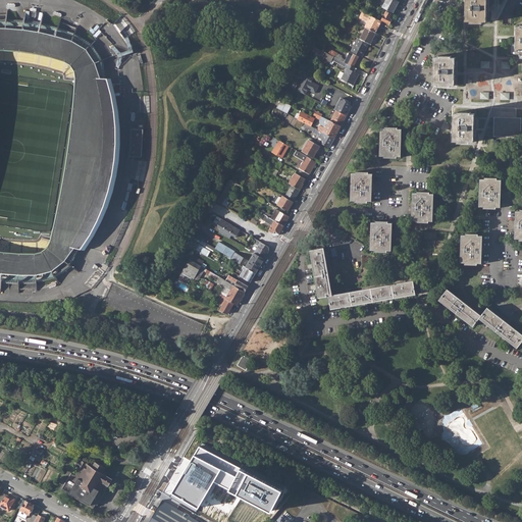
[(397,0),(385,0),(385,2),(382,7),(393,12),(396,5),(397,6),(400,1),(397,0)]
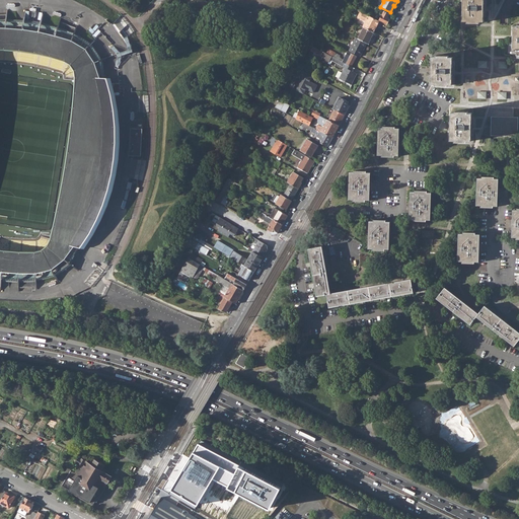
[(462,0),(462,21),(467,21),(467,22),(479,23),(479,21),(484,21),(484,0),(462,0)]
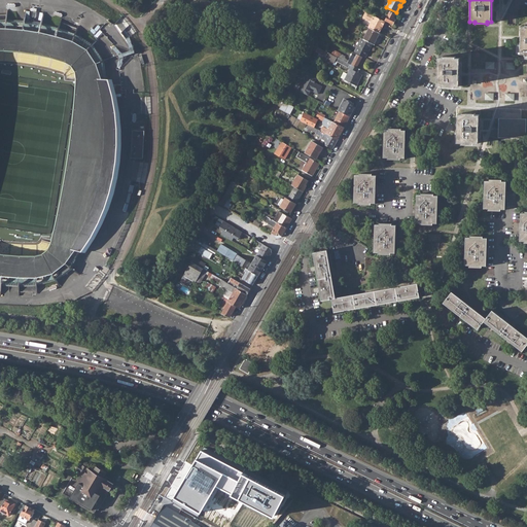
[(0,284),(1,285),(0,290),(0,294),(1,295),(2,285),(18,286),(18,295),(19,295),(19,289),(36,290),(36,293),(37,293),(37,284),(56,280),(59,287),(60,287),(54,274),(66,264),(78,275),(79,274),(66,262),(71,249),(78,250),(94,225),(103,208),(109,190),(113,170),(115,150),(116,131),(113,112),(111,102),(108,89),(105,79),(97,78),(97,64),(112,58),(112,56),(97,63),(88,49),(98,39),(97,39),(92,43),(76,34),(78,26),(77,26),(76,29),(61,24),(62,18),(61,18),(59,27),(42,23),(44,12),(42,12),(41,23),(25,21),(26,10),(25,10),(24,21),(7,20),(7,9),(6,9),(6,16),(0,15),(0,284)]
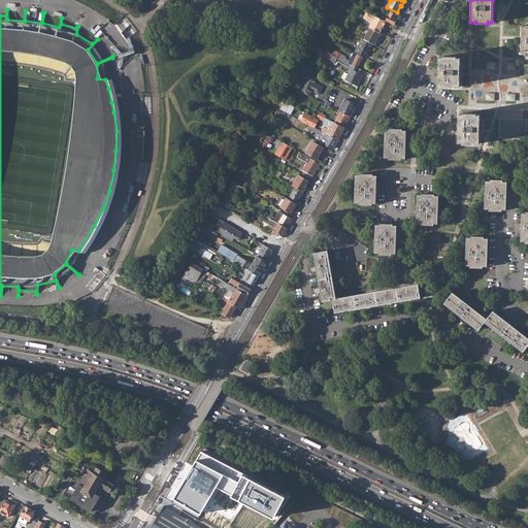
[(371,27),(381,32),(386,21),(369,12),(366,18),(372,21),(369,26),(370,27),(371,27)]
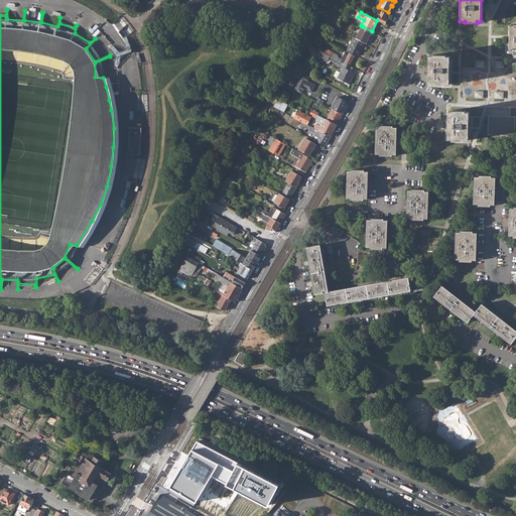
[(378,19),(385,23),(387,19),(385,18),(387,14),(382,12),(378,19)]
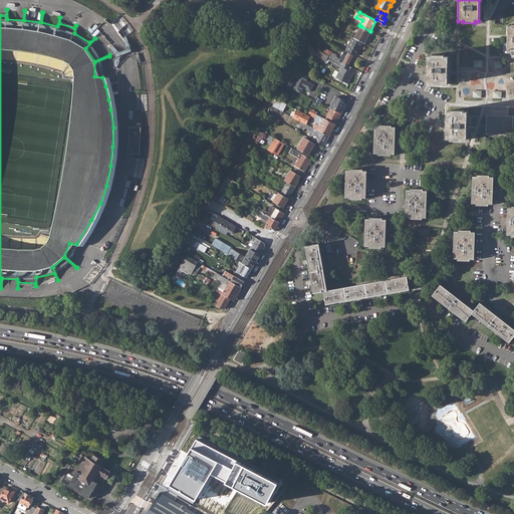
[(360,26),(354,38),(364,42),(364,43),(370,31),(361,26),(360,26)]
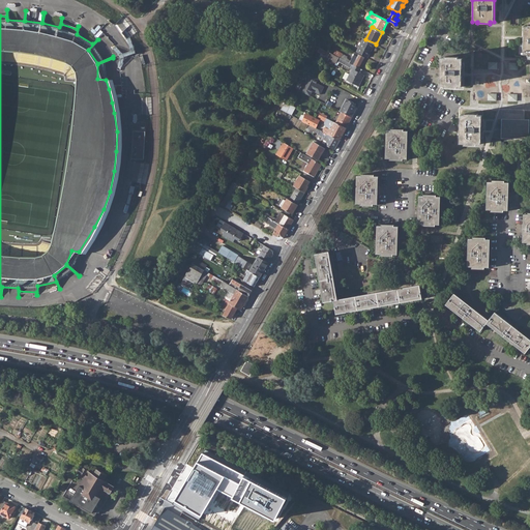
[(356,52),(369,58),(376,43),(365,39),(363,38),(356,52)]
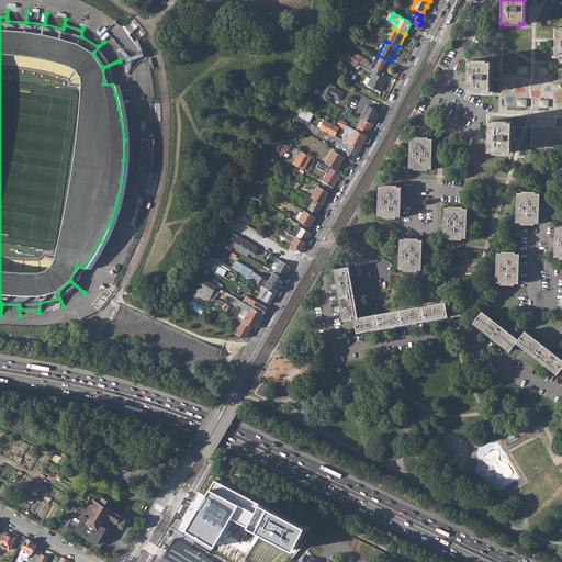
[(350,63),(357,66),(358,65),(360,60),(357,59),(353,57),(350,55),(345,53),(340,51),(338,54),(346,58),(345,62),(349,64),(350,63)]
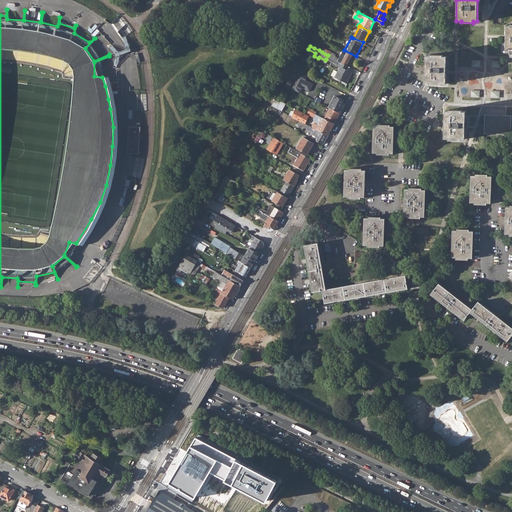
[(328,55),(334,59),(335,56),(336,54),(327,50),(325,54),(328,55)]
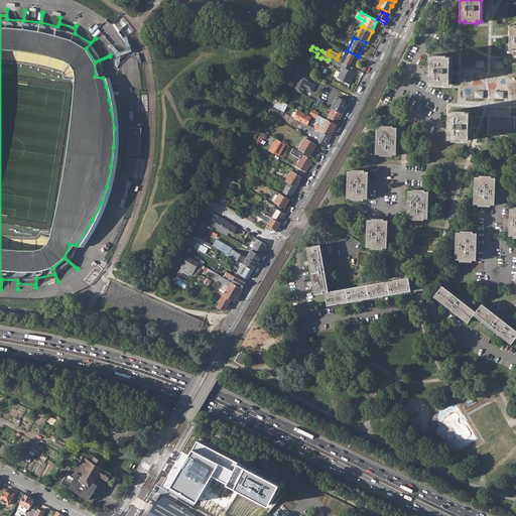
[(337,59),(350,66),(355,55),(346,51),(342,59),(338,56),(337,59)]
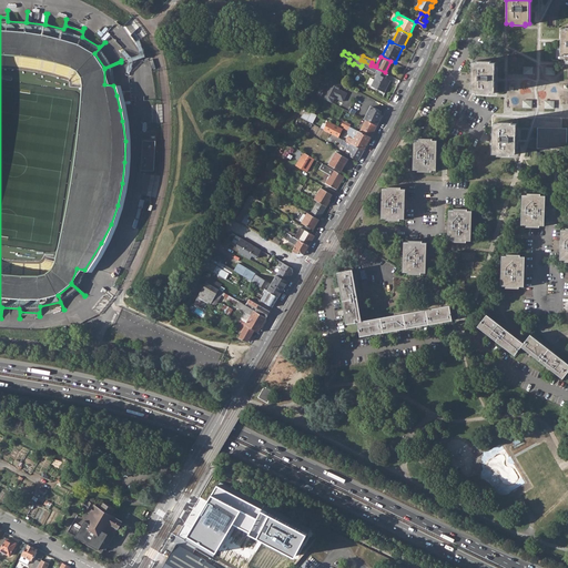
[(367,83),(385,92),(391,80),(385,78),(387,73),(385,72),(371,66),(364,61),(362,66),(377,73),(374,80),(371,78),(367,83)]
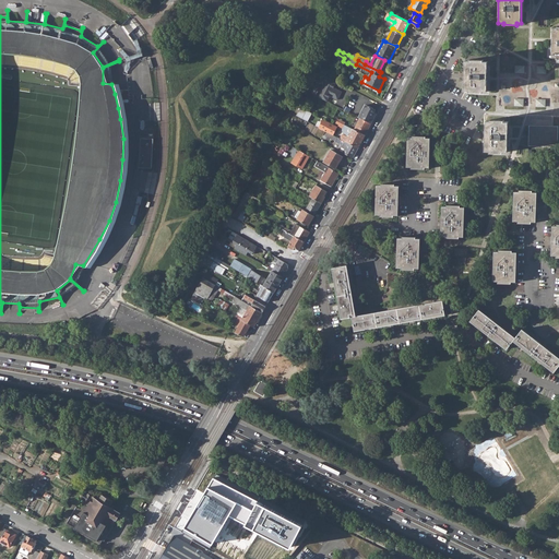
[(470,61),(465,61),(464,91),(470,91),(470,92),(483,93),(483,91),(487,91),(488,61),(483,61),(483,60),(470,60),(470,61)]
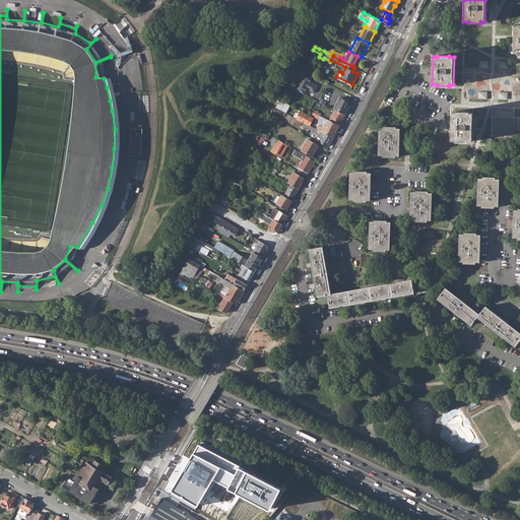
[(478,68),(489,69),(489,61),(478,60),(478,68)]
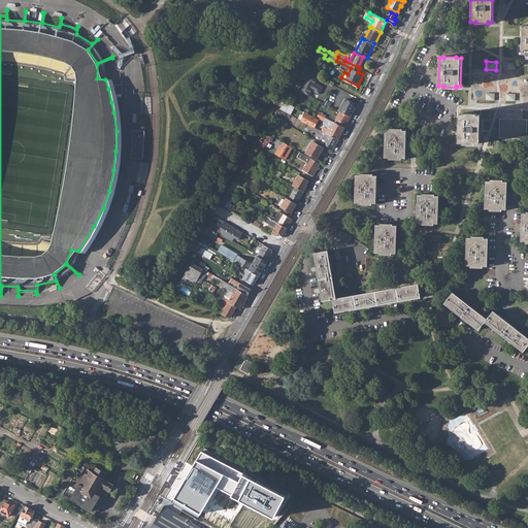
[(506,70),(516,70),(517,62),(506,62),(506,70)]
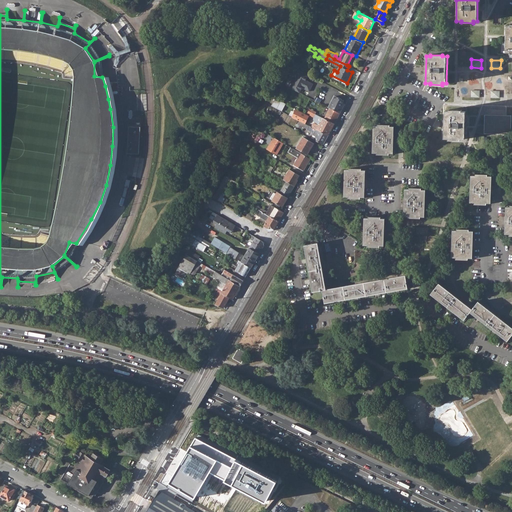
[(292,82),(290,86),(300,92),(302,87),(310,91),(313,84),(306,80),(308,75),(298,70),(296,74),(297,76),(294,82),(292,82)]
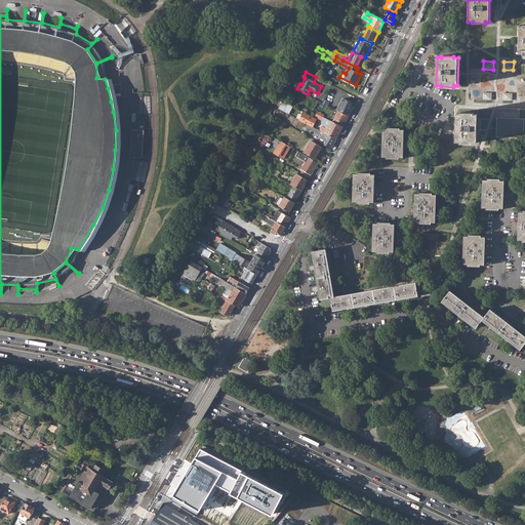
[(503,101),(513,101),(513,92),(503,92),(503,101)]
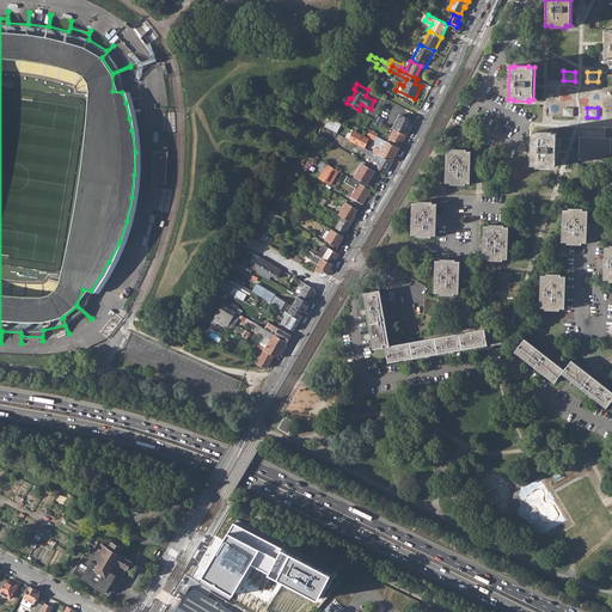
[(396,128),(407,134),(412,123),(410,120),(401,114),(393,128),(396,128)]
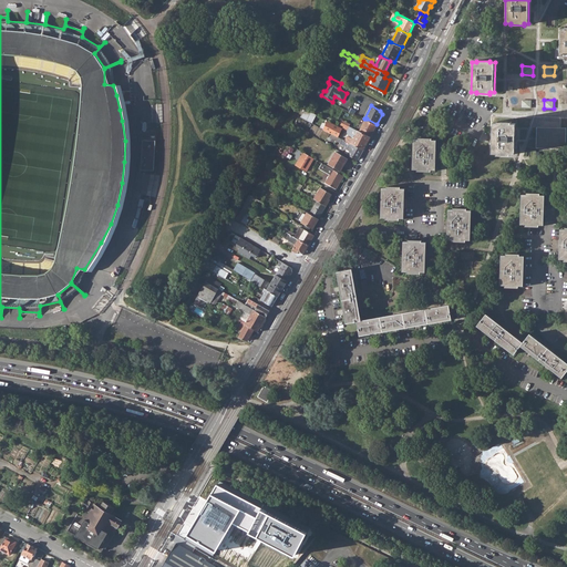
[(367,119),(360,131),(370,136),(377,124),(367,119)]
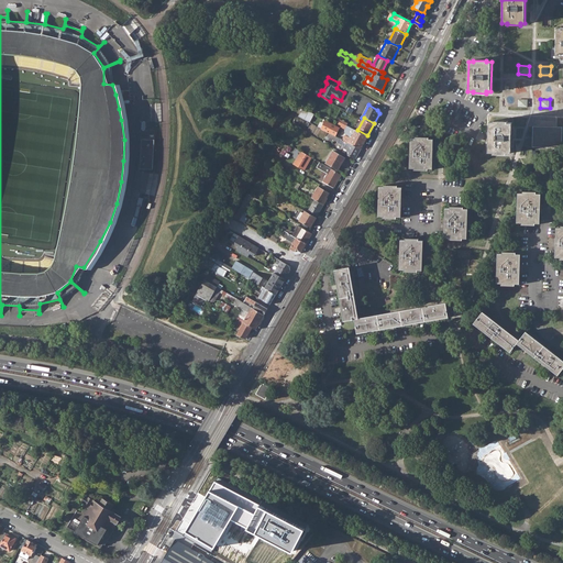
[(329,132),(335,135),(340,128),(326,120),(321,128),(323,130),(329,132)]
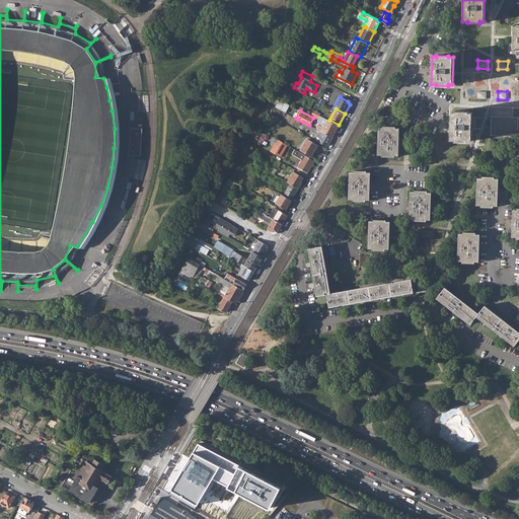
[(455,113),(451,113),(450,140),(455,140),(455,141),(466,142),(466,140),(471,140),(472,113),(467,113),(467,112),(455,112),(455,113)]
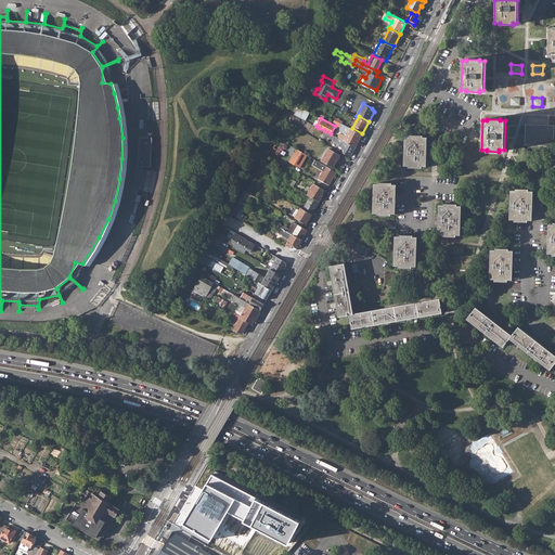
[(345,140),(356,146),(362,133),(352,128),(343,124),(337,121),(336,124),(336,125),(340,127),(339,128),(340,132),(339,136),(339,138),(345,140)]
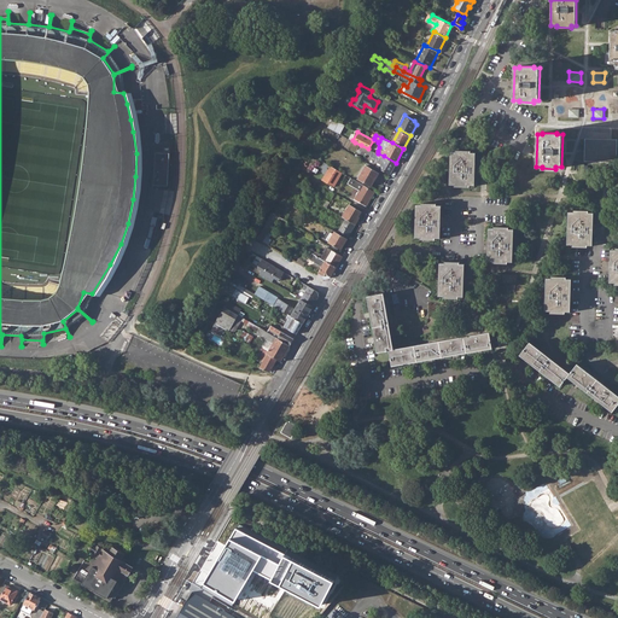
[(617,140),(586,139),(584,162),(616,162),(617,140)]
